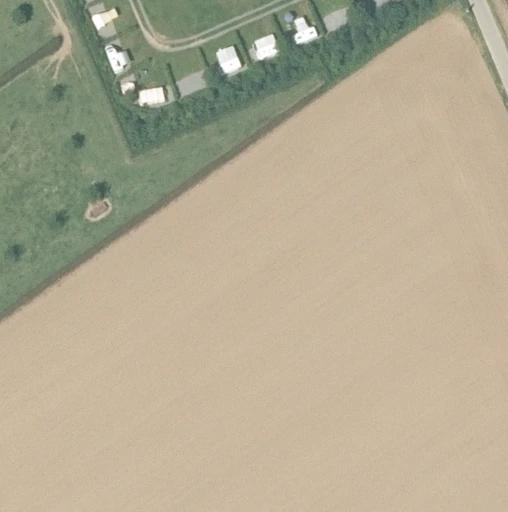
[(342,9),(330,13),(335,28),(347,23),(342,9)]
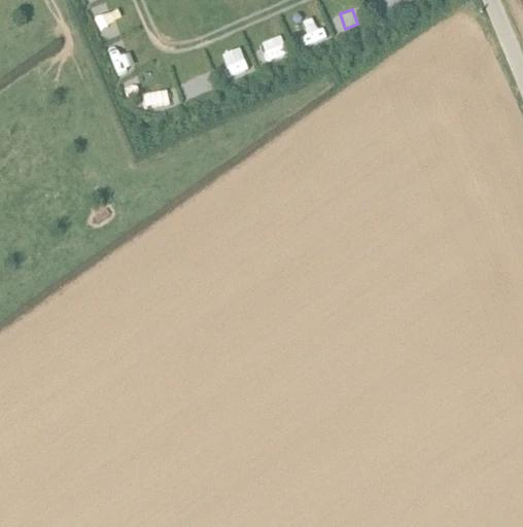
[(101,38),(119,31),(112,11),(93,19),(101,38)]
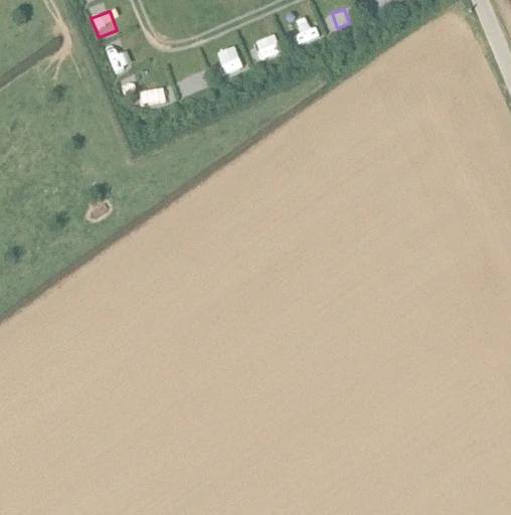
[(293,44),(314,37),(307,16),(286,23),(293,44)]
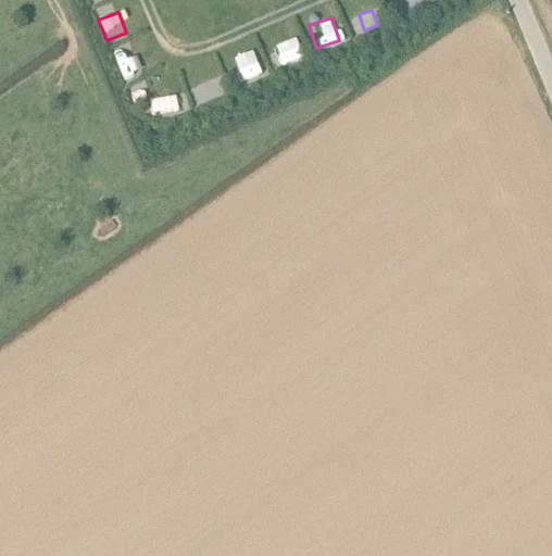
[(122,78),(143,73),(138,53),(117,58),(122,78)]
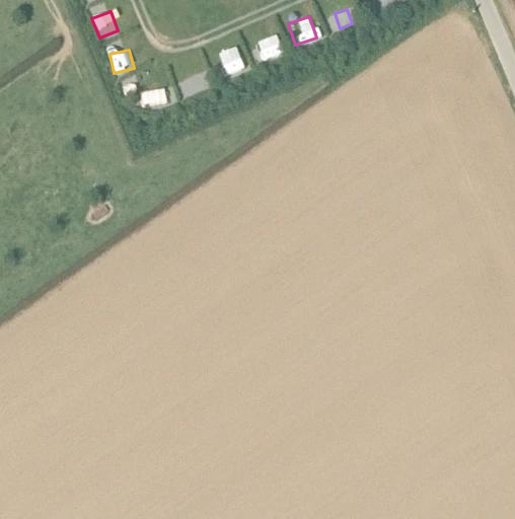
[(229,78),(245,71),(238,55),(222,62),(229,78)]
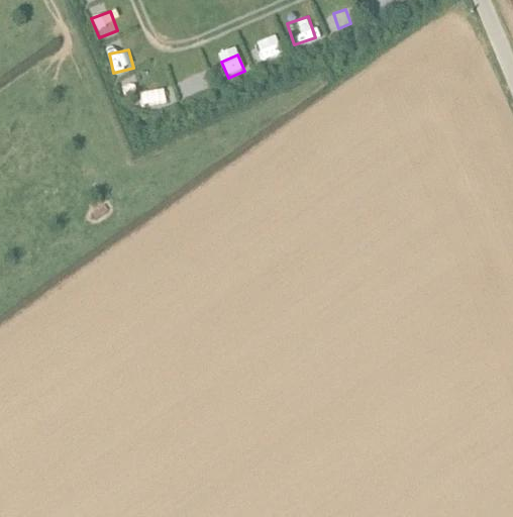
[(137,93),(157,98),(162,79),(142,74),(137,93)]
